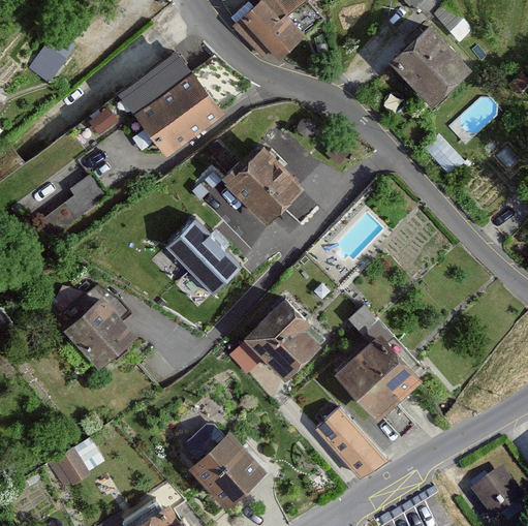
[(259,0),(260,1),(234,27),(261,57),(270,50),(279,60),(322,20),(305,1),(305,0),(259,0)]
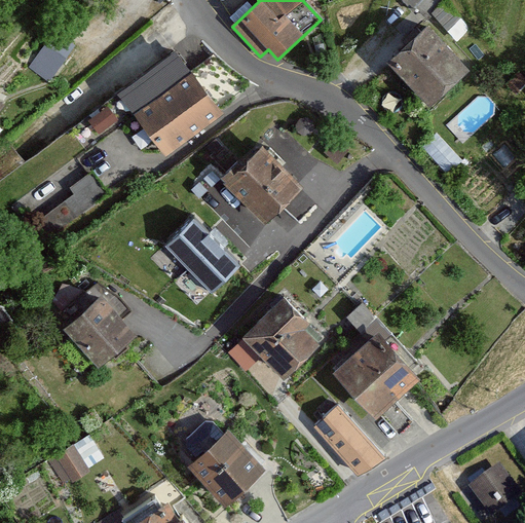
[(469,29),(440,0),(400,0),(412,11),(416,7),(427,17),(430,14),(456,40),(469,29)]
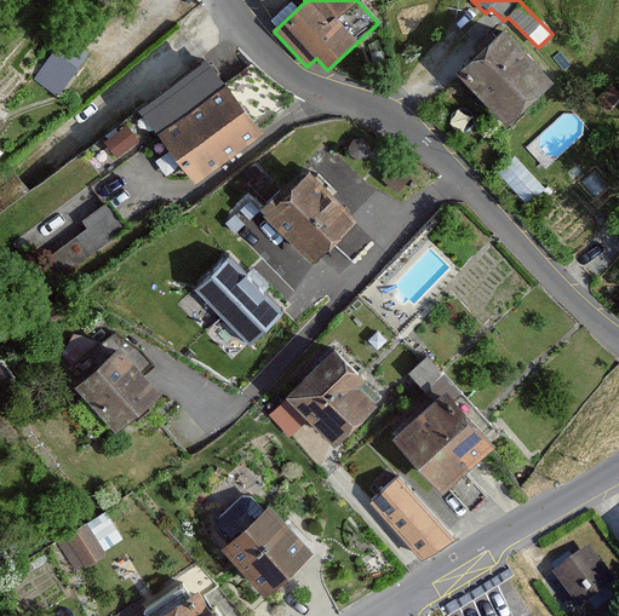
[(502,30),(459,73),(506,121),(549,80),(502,30)]
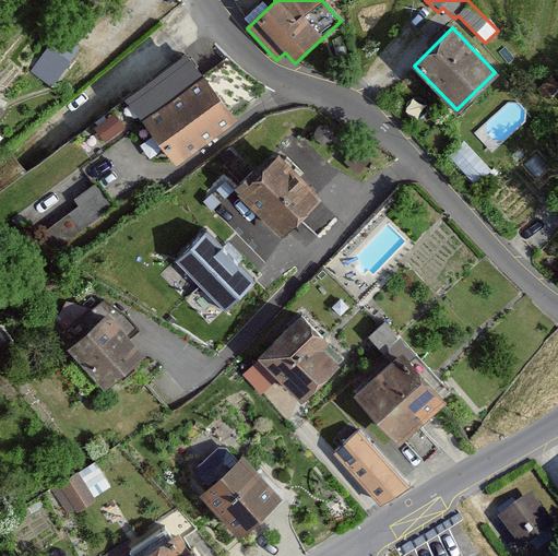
[(78,50),(57,36),(31,73),(51,86),(78,50)]
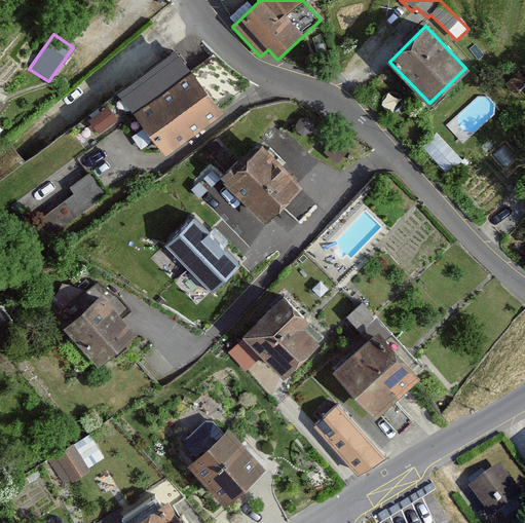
[(175,51),(116,97),(132,116),(160,154),(219,109),(175,51)]
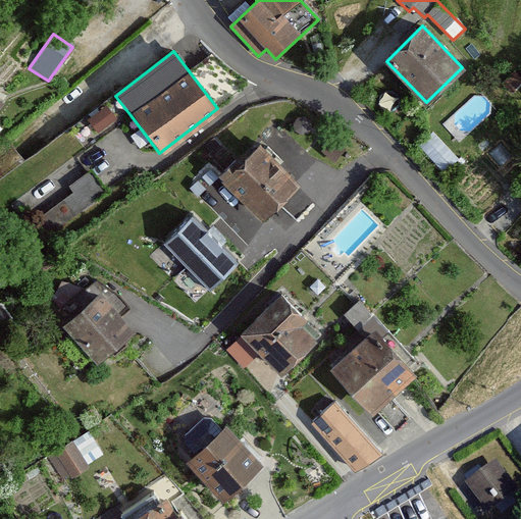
[(131,115),(115,96),(0,183),(0,187),(13,204),(131,115)]
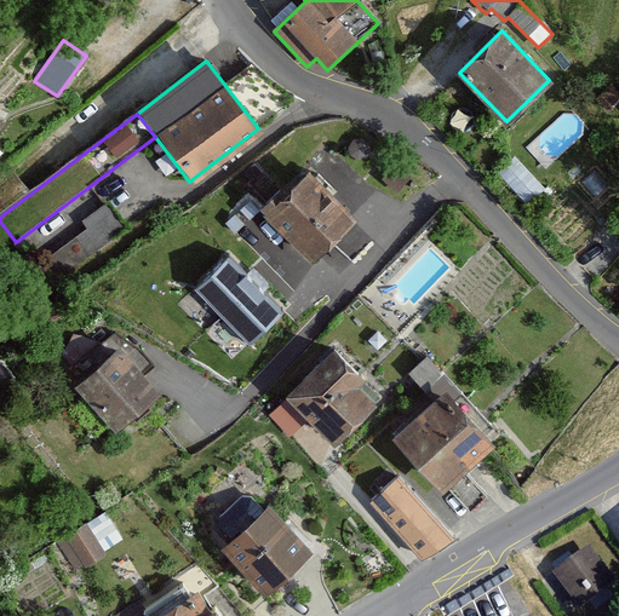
[(526,207),(543,190),(513,159),(496,176),(526,207)]
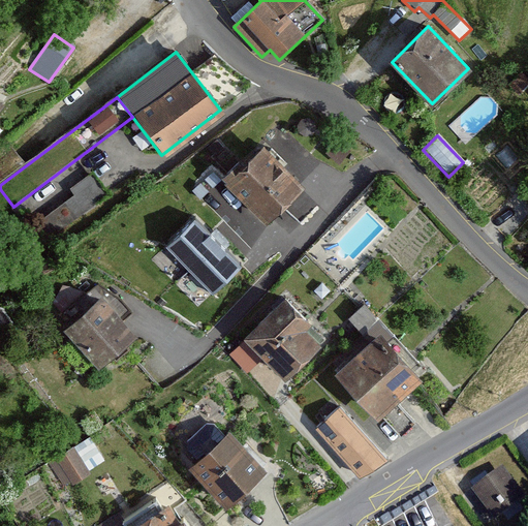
[(240,162),(222,180),(266,223),(303,186),(264,147),(244,166),(240,162)]
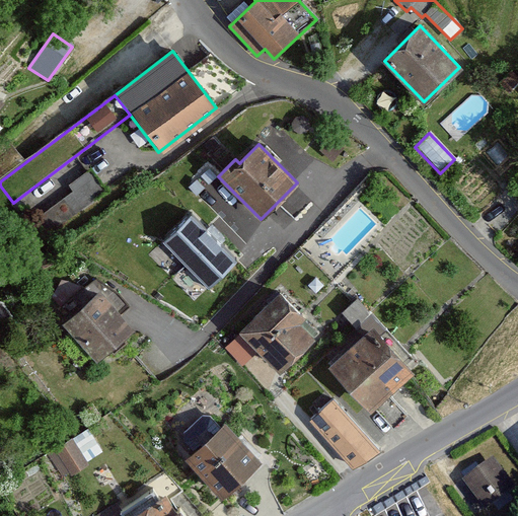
[(44,239),(105,196),(89,173),(70,188),(74,194),(31,223),(44,239)]
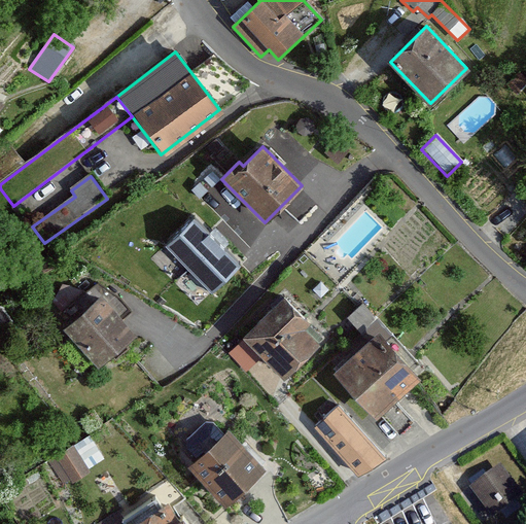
[(525,182),(515,194),(525,206),(525,182)]
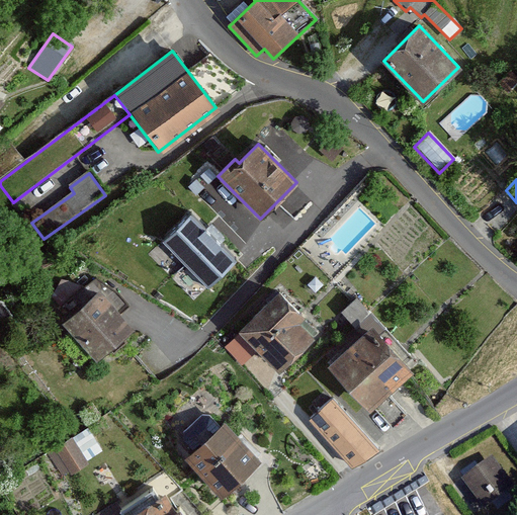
[(187,219),(164,243),(208,287),(233,264),(187,219)]
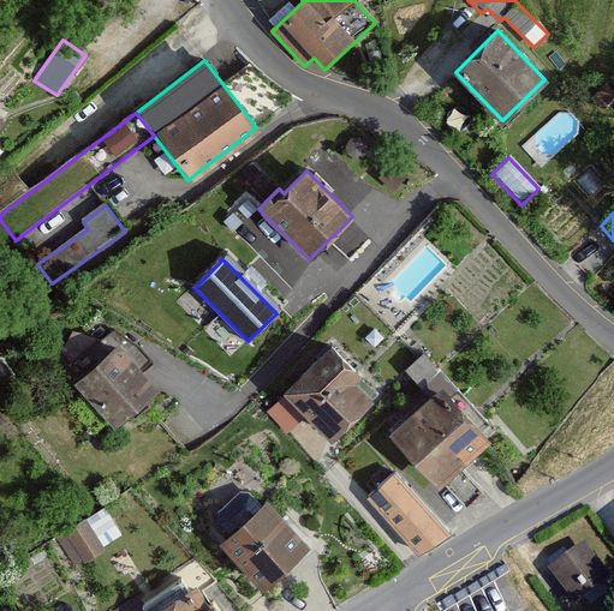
[(117,346),(73,384),(114,429),(158,389),(117,346)]
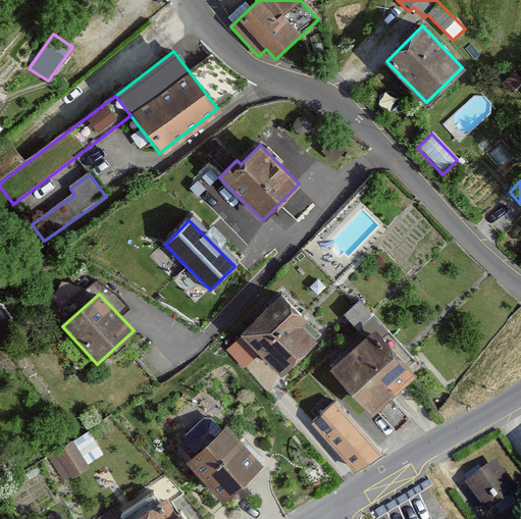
[(280,294),(241,333),(279,373),(315,338),(302,324),(306,319),(280,294)]
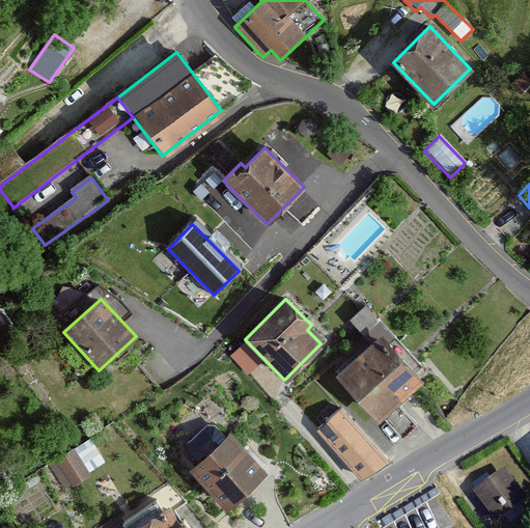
[(370,342),(335,374),(379,420),(382,417),(395,405),(422,380),(413,369),(418,364),(364,308),(351,321),(370,342)]
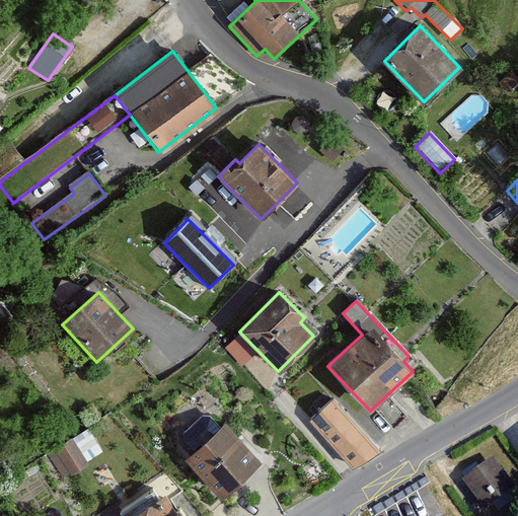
[(386,395),(373,408),(393,429),(407,417),(386,395)]
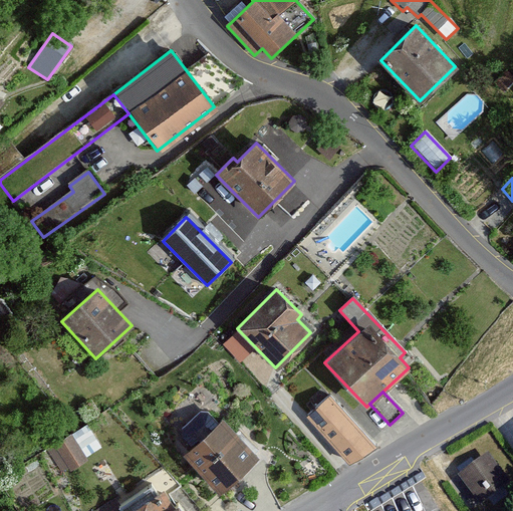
[(328,397),(306,417),(349,464),(370,444),(328,397)]
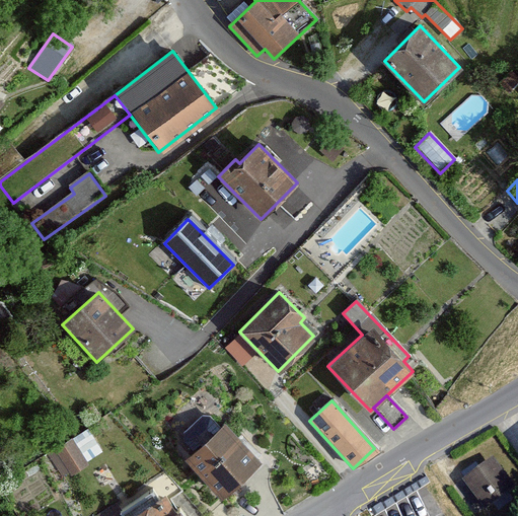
[(193,451),(186,458),(220,497),(260,460),(224,423),(221,426),(213,418),(204,416),(183,434),(183,441),(193,451)]
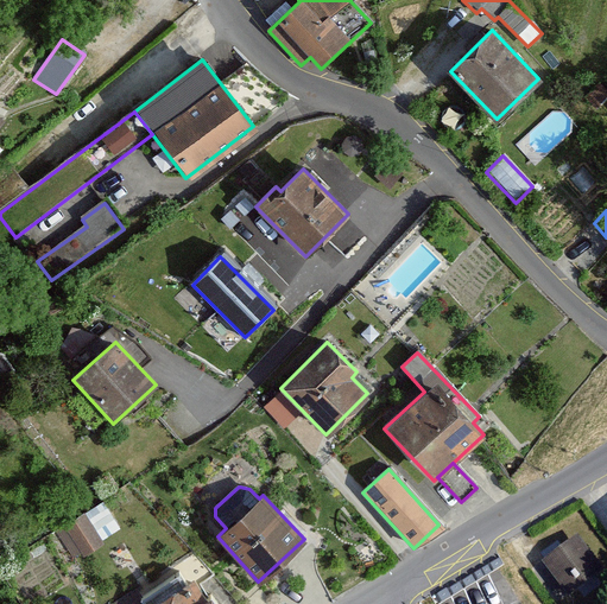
[(58,528),(74,557),(122,531),(107,502),(58,528)]
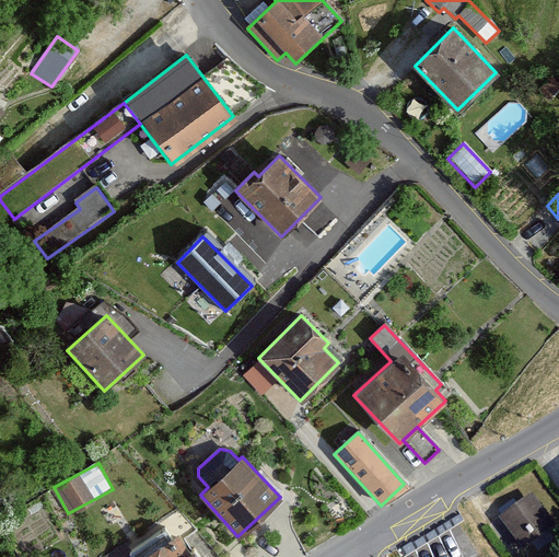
[(530,501),(500,524),(524,554),(554,531),(530,501)]
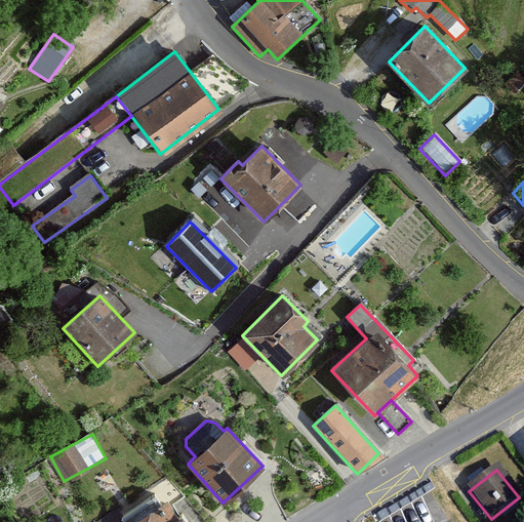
[(154,498),(121,521),(186,521),(182,515),(178,517),(167,500),(159,507),(154,498)]
